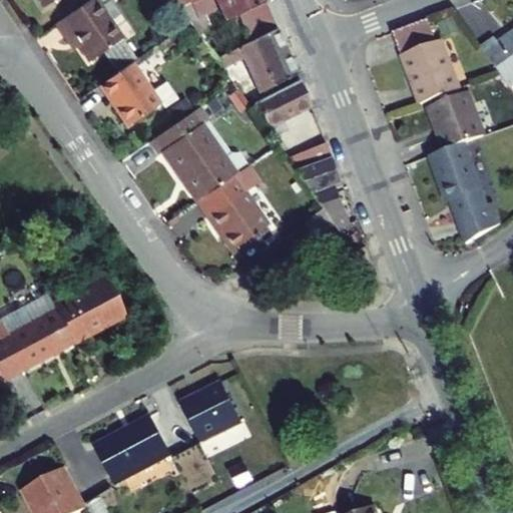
[(38,0),(44,8),(56,0),(38,0)]
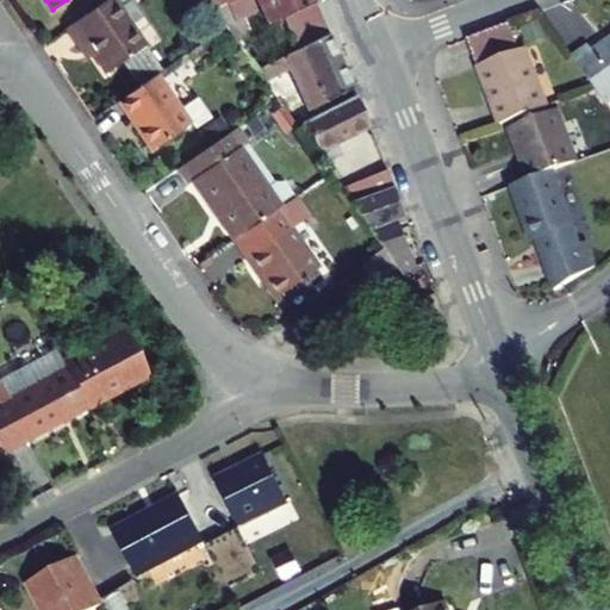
[(93,57),(105,75),(144,48),(117,8),(128,0),(109,0),(64,31),(75,47),(82,42),(93,57)]
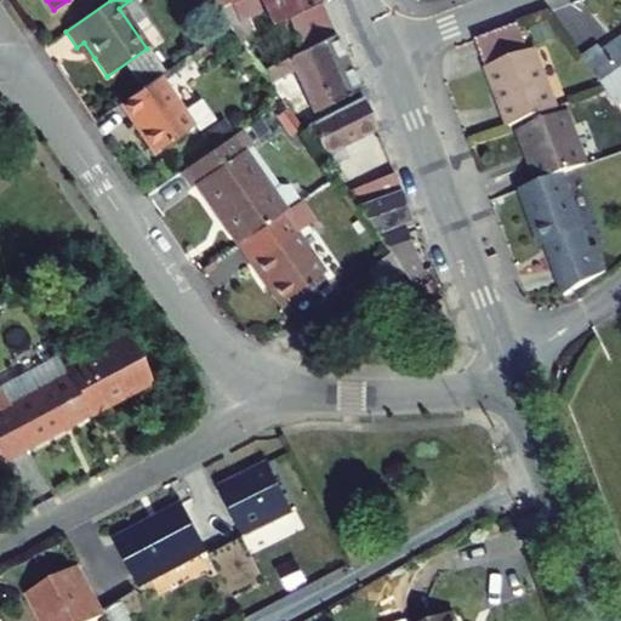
[(208,0),(217,12),(241,0),(208,0)]
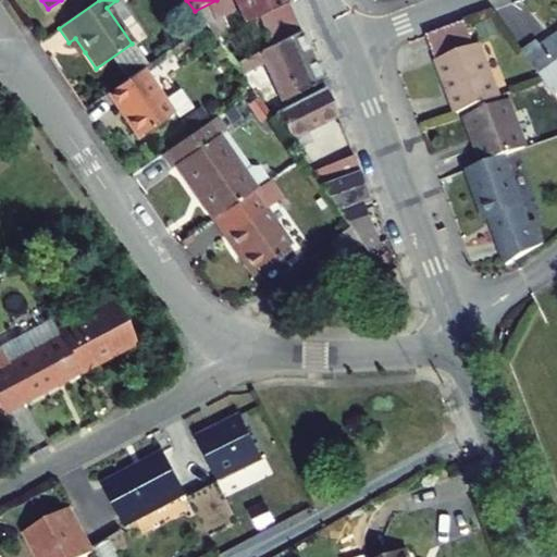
[(217,0),(195,11),(212,37),(227,28),(222,16),(236,10),(244,25),(259,17),(287,4),(284,0),(217,0)]
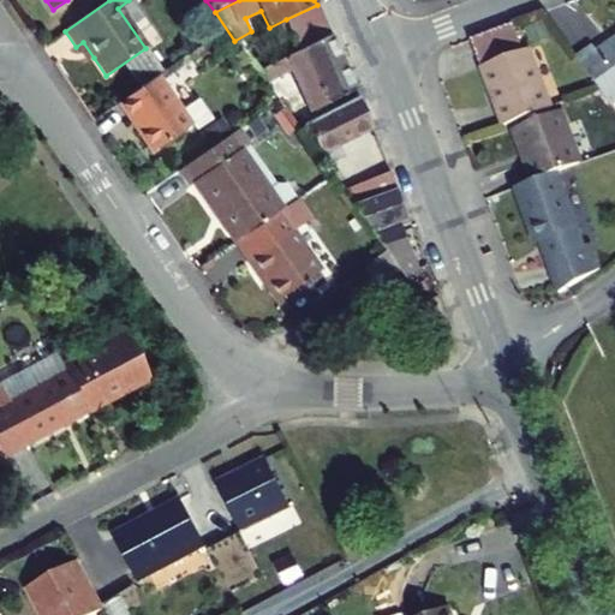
[(330,35),(317,5),(286,19),(302,51),(330,35)]
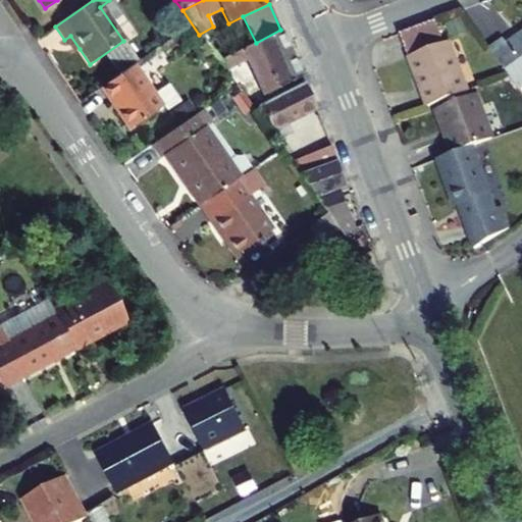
[(264,96),(302,76),(280,30),(256,43),(218,61),(224,70),(239,64),(248,58),(258,81),(264,96)]
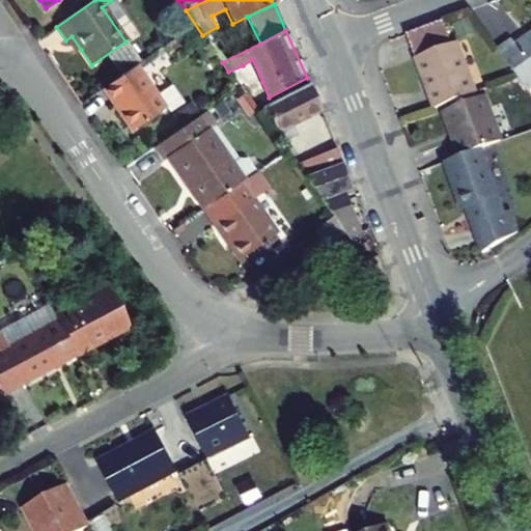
[(530,34),(515,47),(512,40),(498,50),(527,90),(528,90),(530,87),(530,34)]
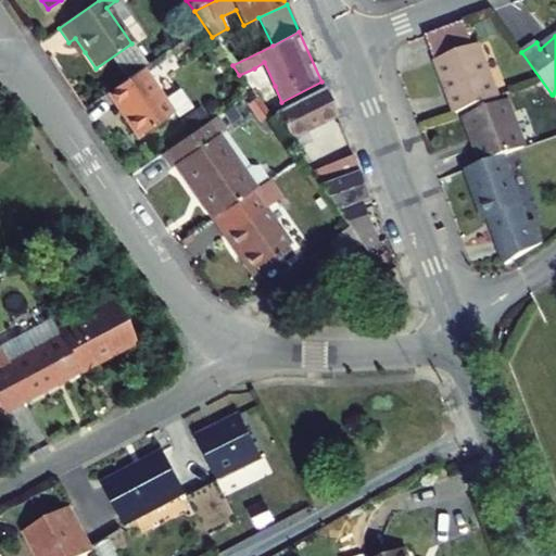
[(85,52),(75,38),(68,42),(79,55),(85,52)]
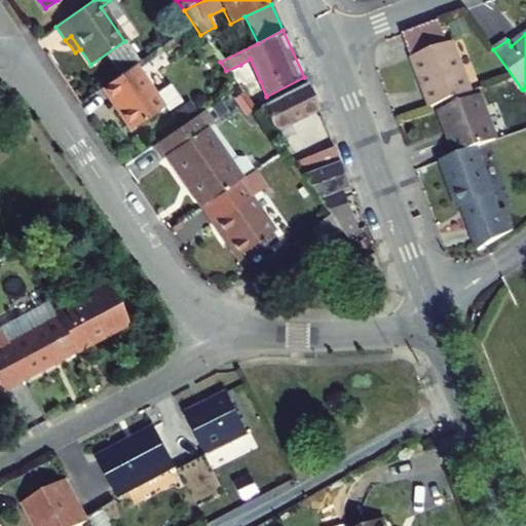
[(410,58),(428,108),(471,92),(452,42),(410,58)]
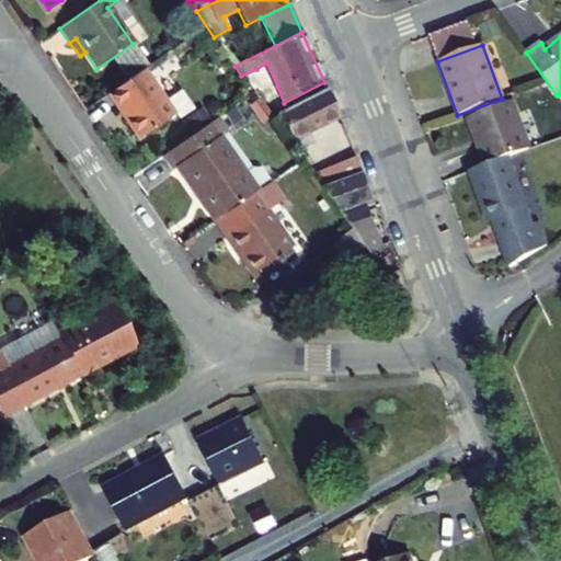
[(266,63),(256,69),(266,91),(277,87),(266,63)]
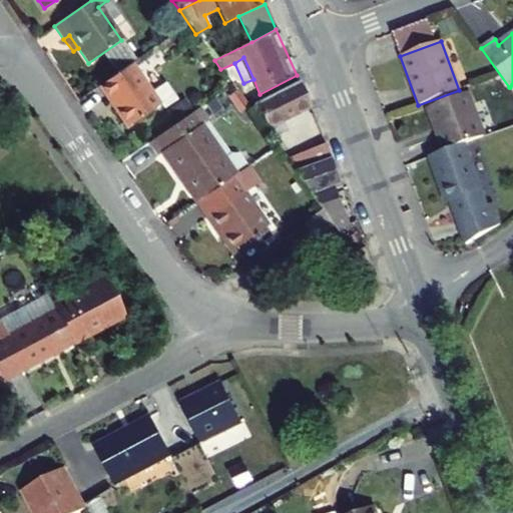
[(98,87),(126,128),(159,105),(162,109),(174,101),(163,84),(150,93),(131,64),(98,87)]
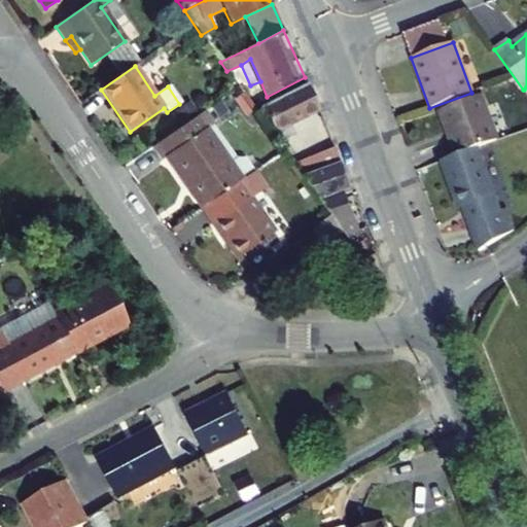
[(275,132),(318,109),(308,83),(259,108),(275,132)]
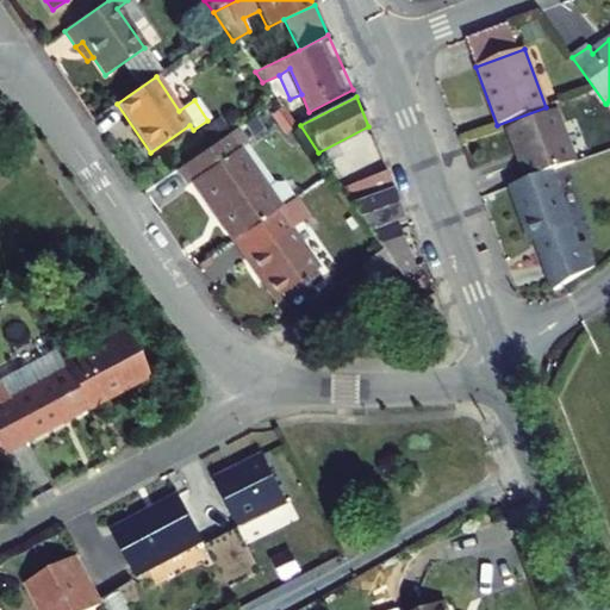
[(272,113),(280,126),(290,120),(280,107),(272,113)]
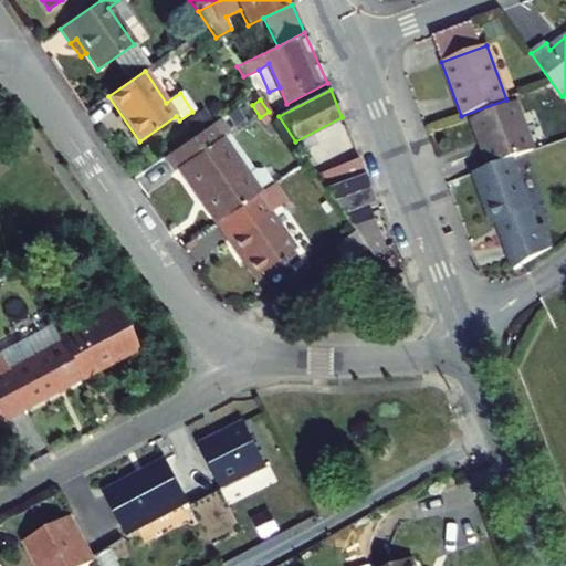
[(516,103),(471,118),(489,167),(511,159),(534,150),(516,103)]
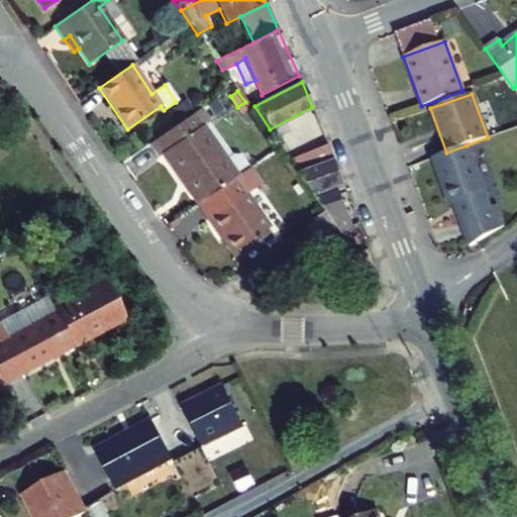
[(194,109),(186,99),(172,109),(179,119),(194,109)]
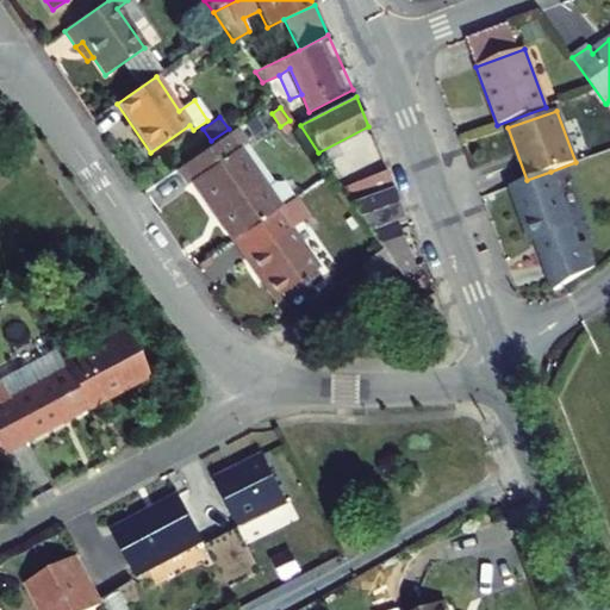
[(255,118),(240,129),(244,135),(259,124),(255,118)]
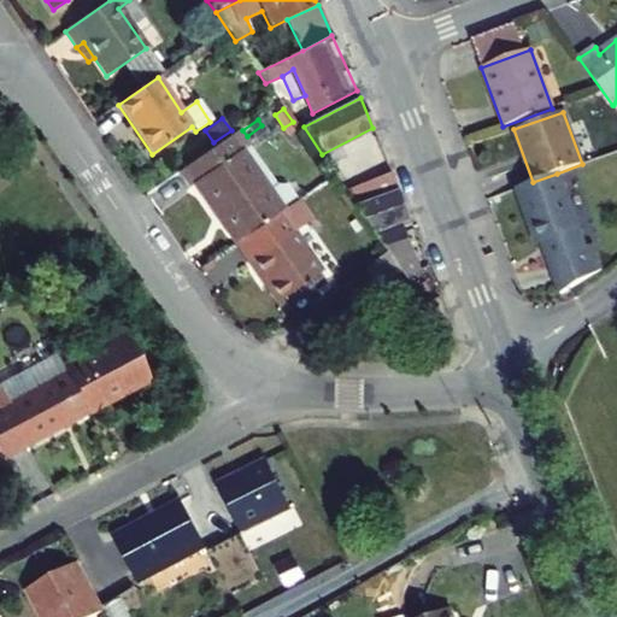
[(295,142),(304,136),(293,122),(283,128),(289,135),(291,135),(295,142)]
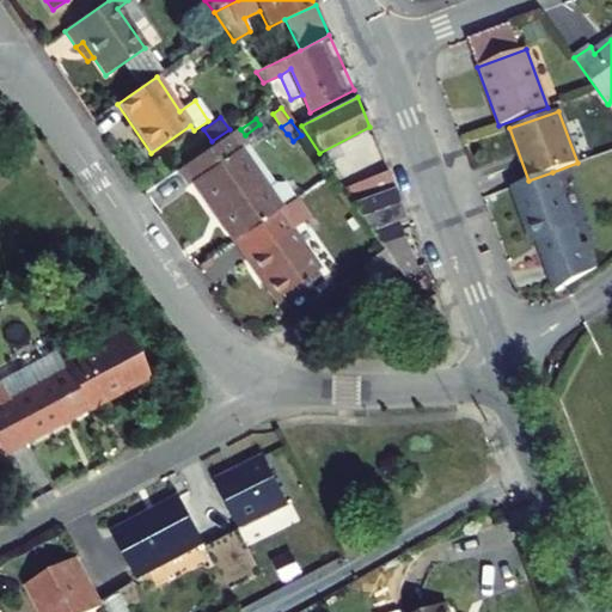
[(280,206),(294,196),(286,185),(276,187),(264,170),(257,175),(240,151),(249,146),(237,129),(177,171),(188,187),(193,183),(216,216),(221,213),(239,238),(281,209),(280,206)]
